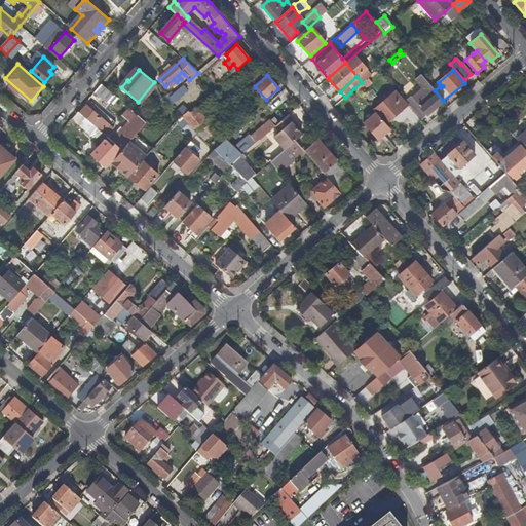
[(409,107),(421,121),(443,101),(435,90),(422,77),(417,81),(431,98),(421,107),(416,102),(415,103),(411,106),(409,107)]
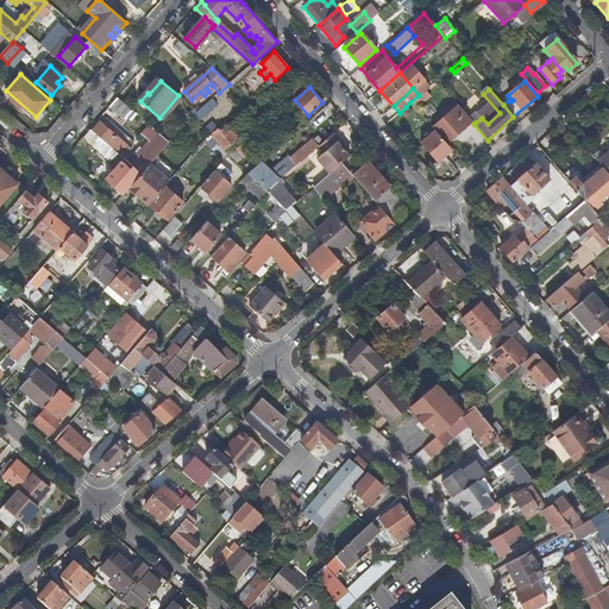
[(131,110),(118,98),(110,107),(123,118),(131,110)]
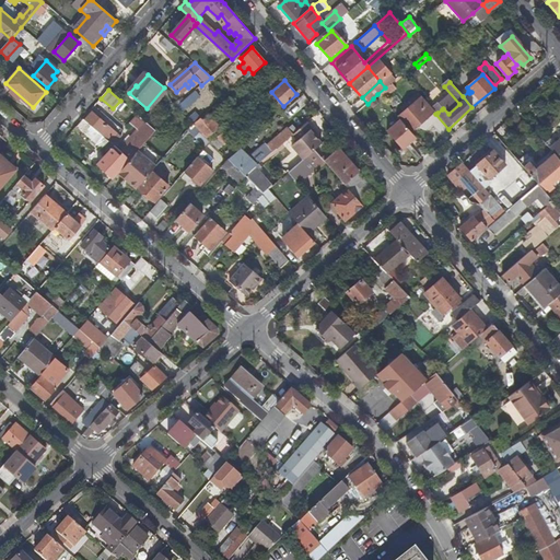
[(186,107),(199,95),(194,90),(181,102),(186,107)]
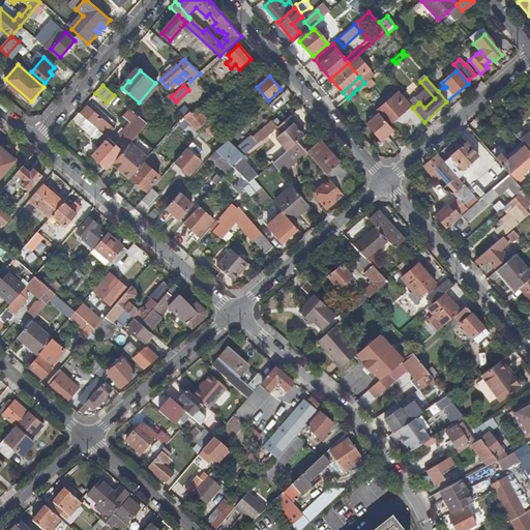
[(376,111),(377,112),(381,117),(382,116),(389,124),(410,106),(398,91),(376,111)]
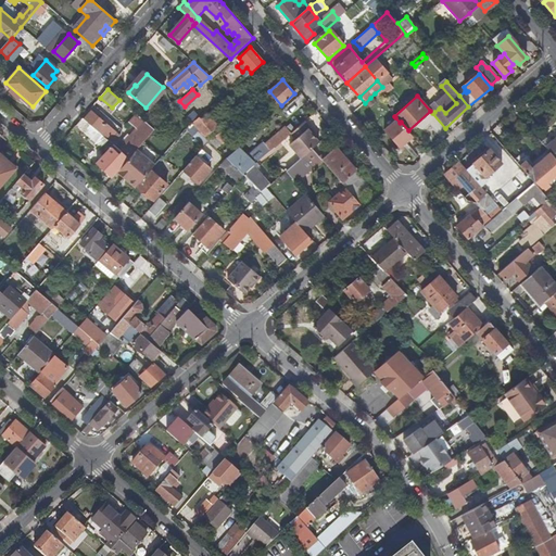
[(370,98),(365,103),(369,108),(375,103),(370,98)]
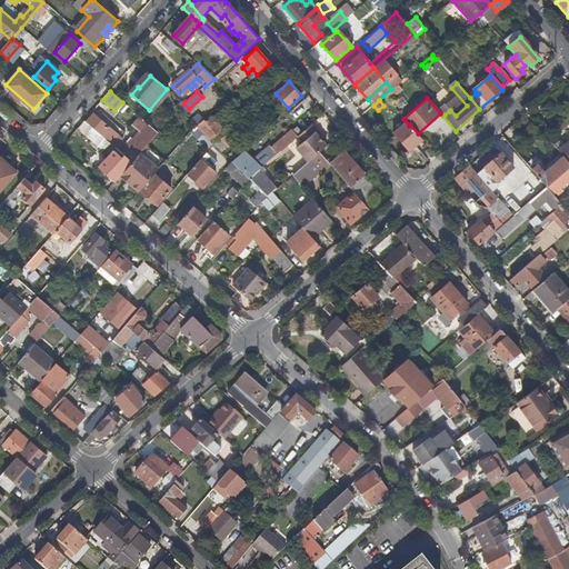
[(95,115),(87,122),(113,145),(118,139),(115,135),(116,132),(95,115)]
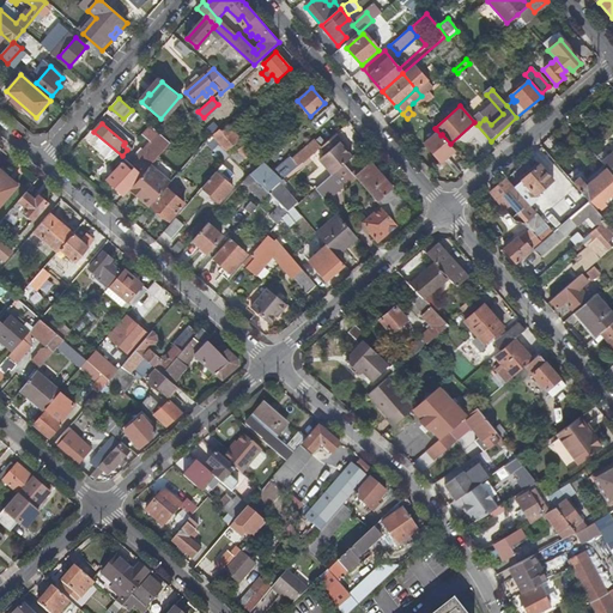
[(241,139),(230,125),(222,131),(234,146),(241,139)]
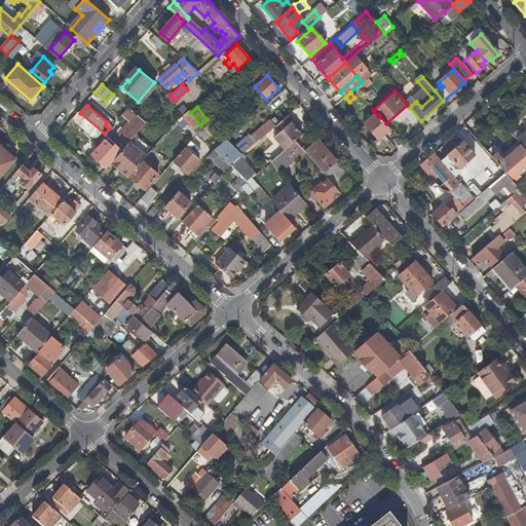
[(378,126),(383,122),(378,116),(374,111),(369,115),(378,126)]
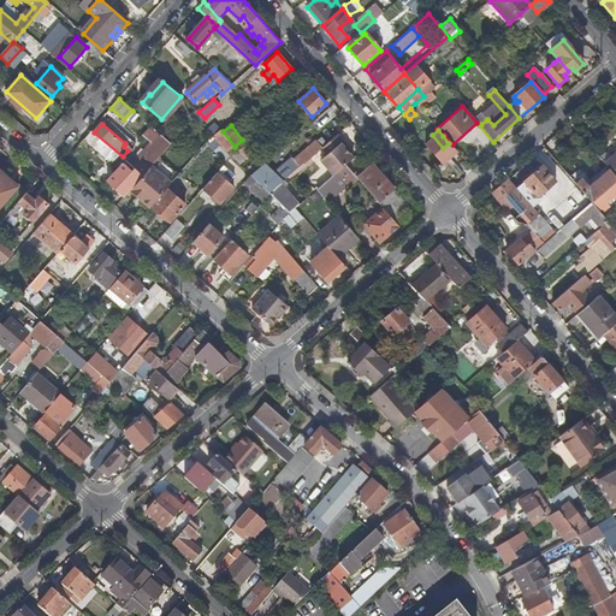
[(172,144),(160,134),(153,143),(150,142),(132,165),(136,169),(144,176),(153,166),(172,144)]
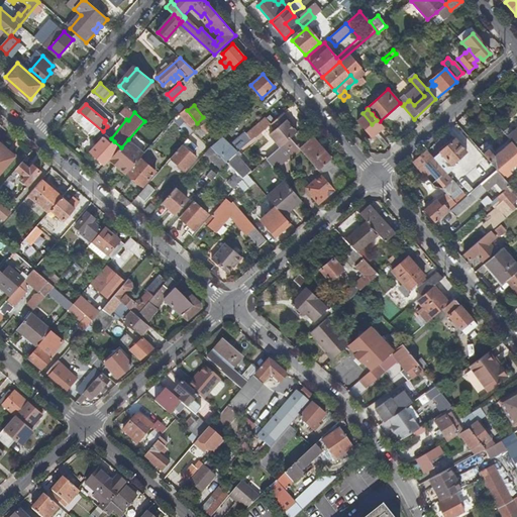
[(290,138),(297,132),(291,125),(285,119),(288,117),(283,112),(273,121),(271,123),(275,128),(270,133),(282,145),(284,144),(290,138)]
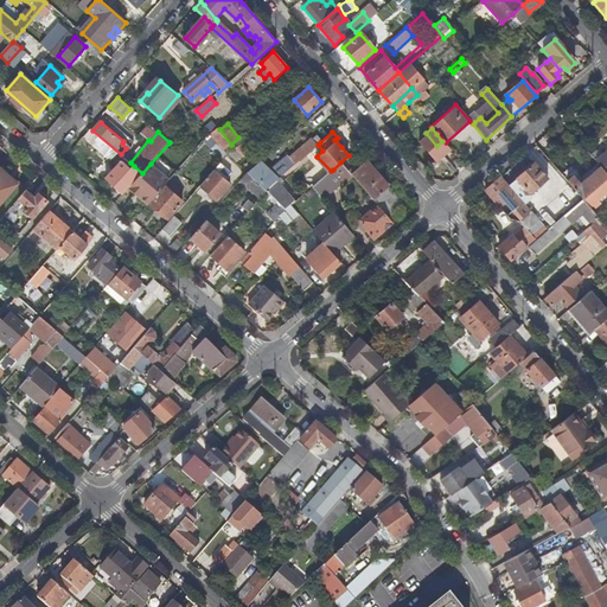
[(318,145),(320,142),(314,136),(312,138),(311,136),(288,155),(296,164),(318,145)]
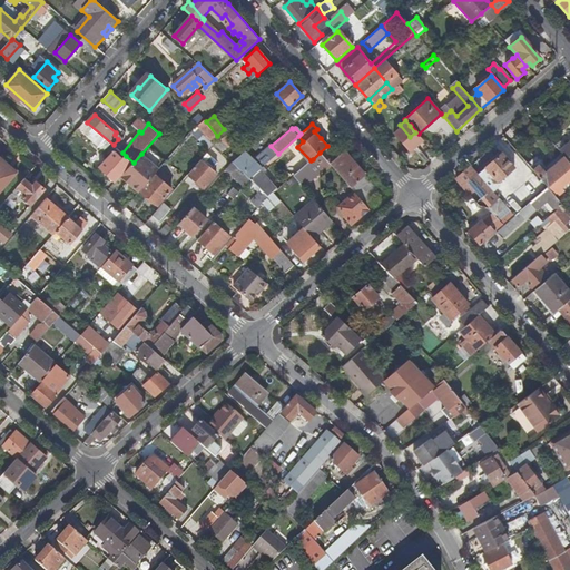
[(314,131),(321,138),(323,135),(317,129),(314,131)]
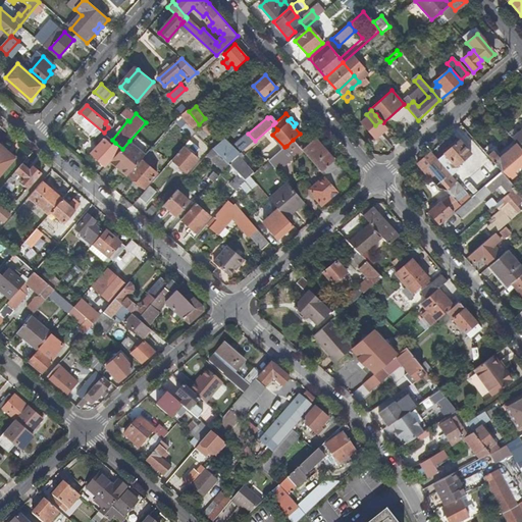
[(197,129),(201,139),(212,133),(207,123),(197,129)]
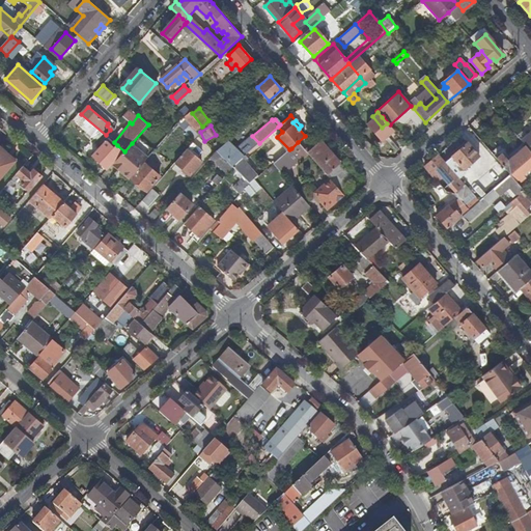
[(530,132),(521,141),(525,145),(530,152),(530,132)]
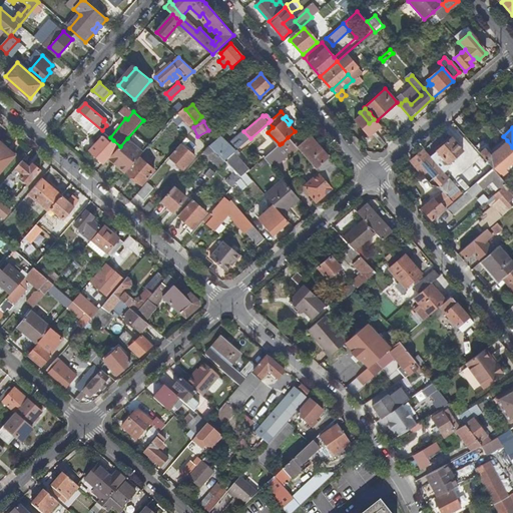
[(96,144),(111,157),(120,146),(113,140),(110,143),(102,137),(96,144)]
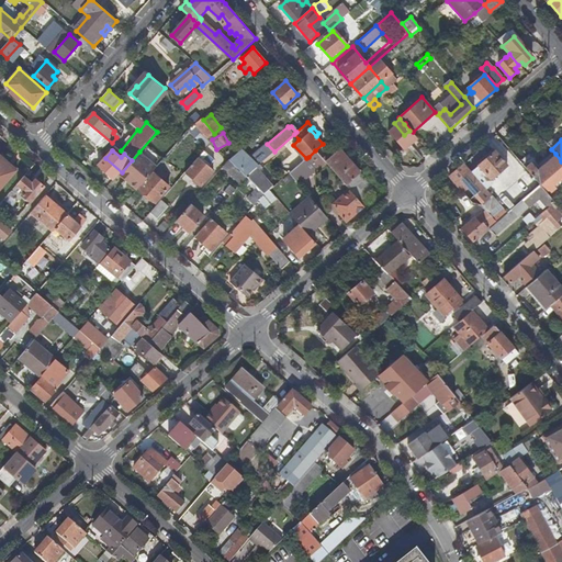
[(204,150),(186,172),(201,186),(213,171),(201,160),(208,154),(204,150)]
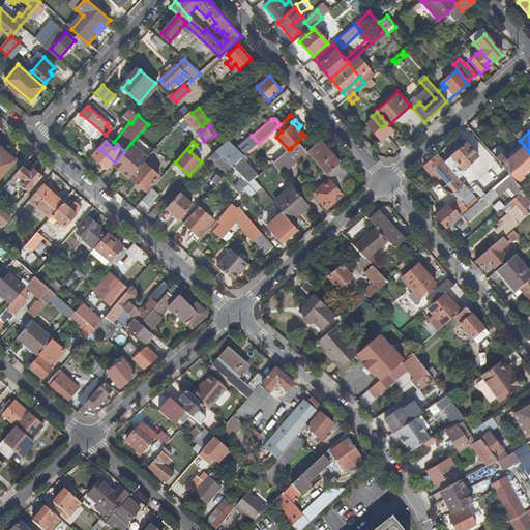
[(242,158),(227,142),(216,151),(233,168),(242,158)]
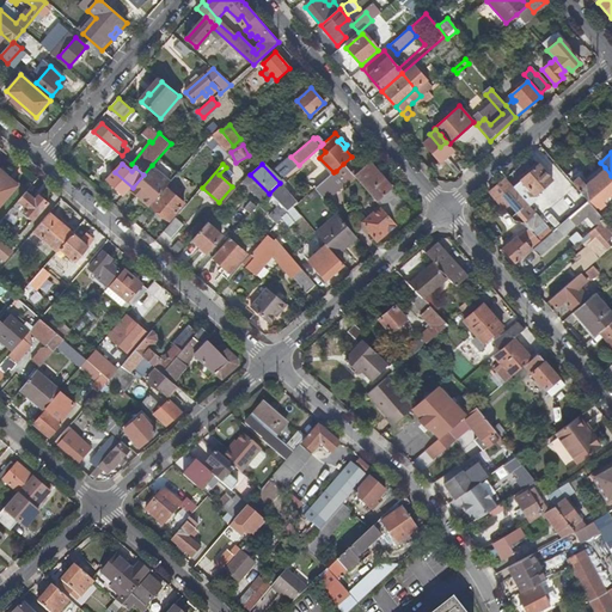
[(355,177),(381,208),(392,221),(408,208),(369,164),(355,177)]
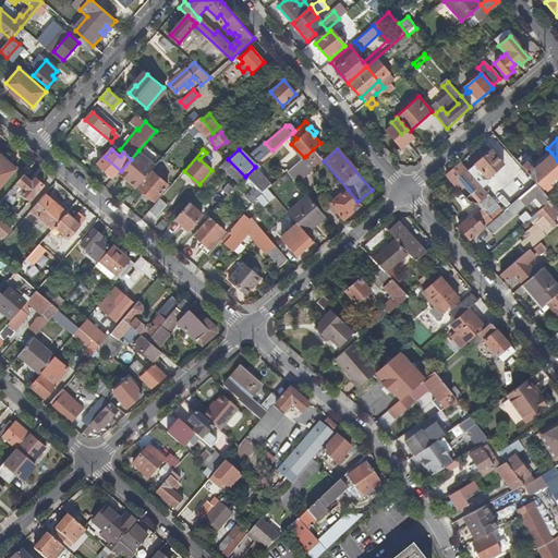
[(121,171),(120,172),(137,187),(137,186),(152,170),(156,166),(138,150),(131,159),(121,171)]
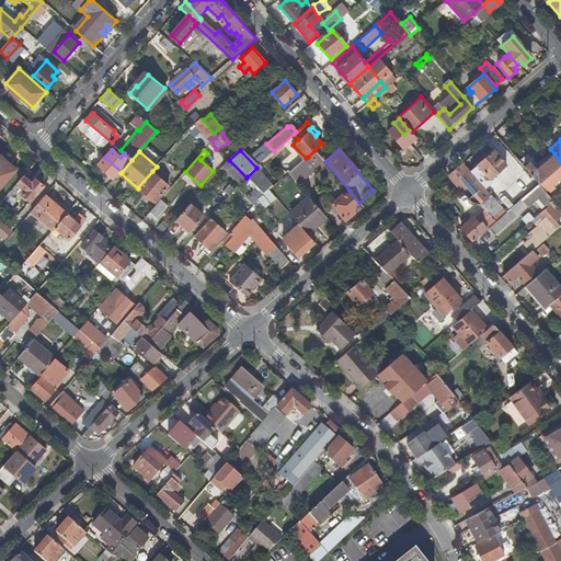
[(492,151),(469,171),(484,187),(491,182),(489,179),(504,165),(492,151)]
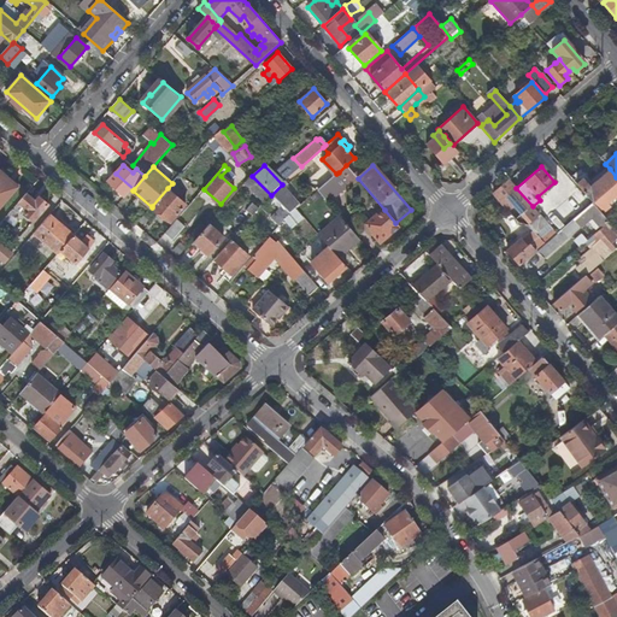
[(583,178),(575,184),(592,203),(606,189),(616,180),(616,177),(610,169),(591,186),(583,178)]
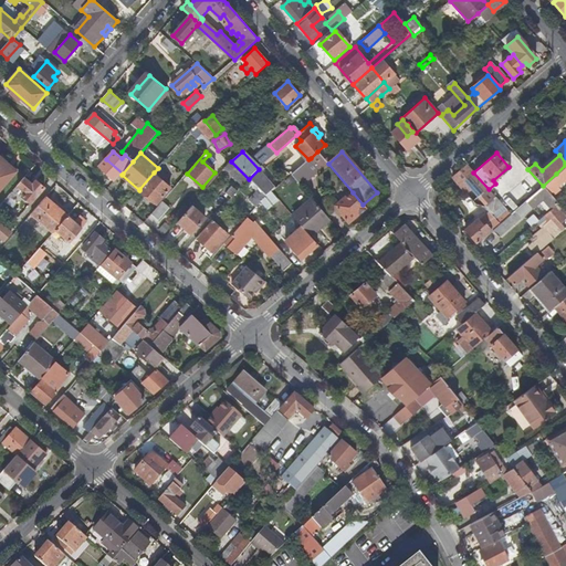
[(0,156),(0,190),(17,171),(0,156)]
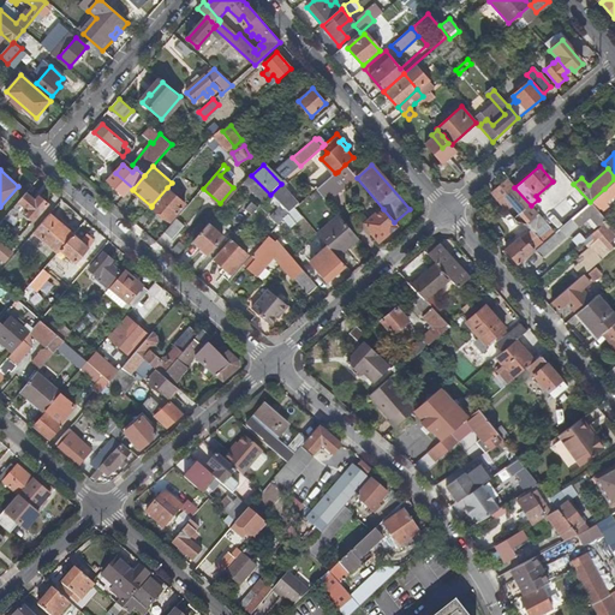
[(316,190),(327,202),(347,184),(338,172),(335,173),(316,190)]
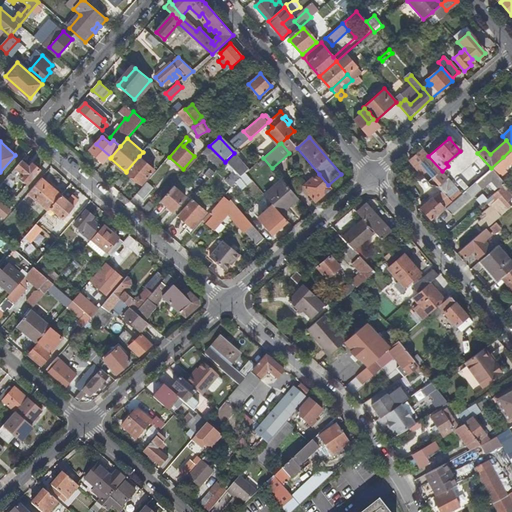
[(209,146),(203,151),(220,168),(225,162),(209,146)]
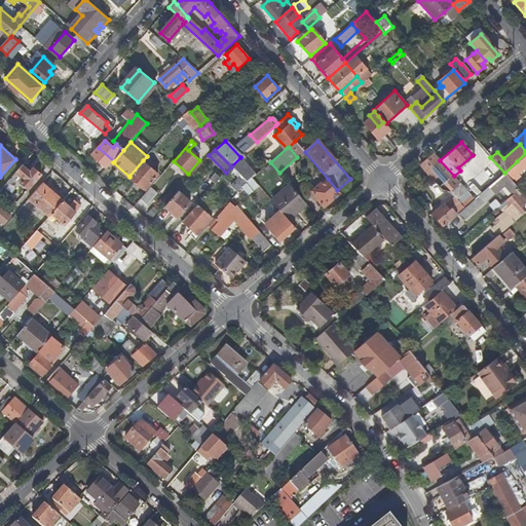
[(440,160),(435,155),(420,166),(441,190),(449,191),(453,188),(459,183),(454,176),(440,160)]
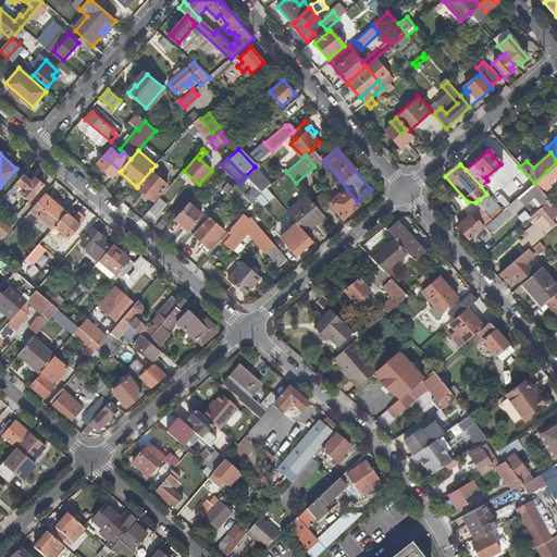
[(272,184),(255,166),(245,176),(262,193),(268,188),(272,184)]
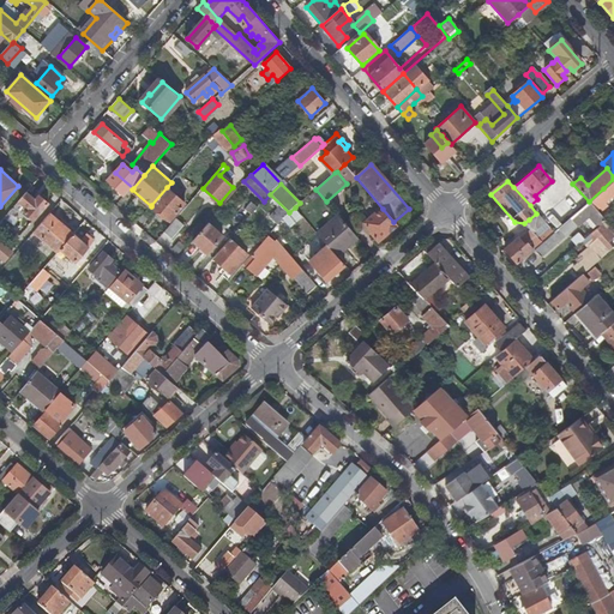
[(167,187),(151,205),(170,221),(185,204),(167,187)]
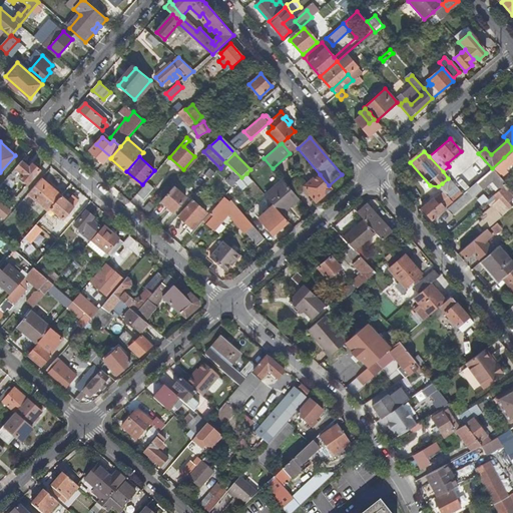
[(504,157),(492,168),(495,172),(508,162),(504,157)]
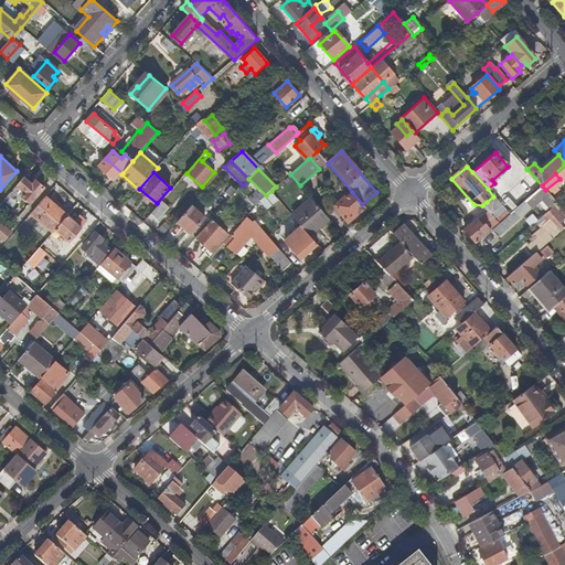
[(33,185),(24,178),(18,184),(27,192),(23,196),(31,204),(44,188),(36,181),(33,185)]
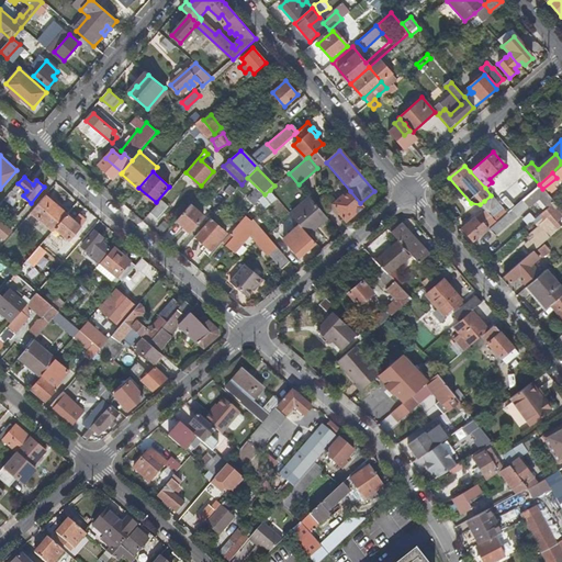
[(546,209),(553,202),(542,189),(539,184),(507,213),(499,218),(487,229),(495,237),(517,218),(515,216),(525,208),(526,209),(536,200),(542,205),(540,209),(542,212),(546,209)]
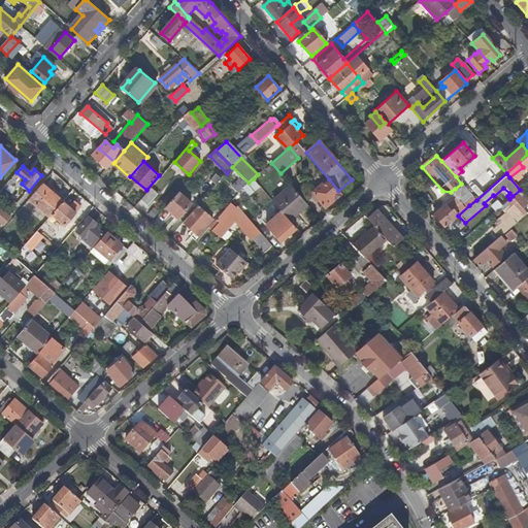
[(211,180),(217,185),(222,178),(217,174),(211,180)]
